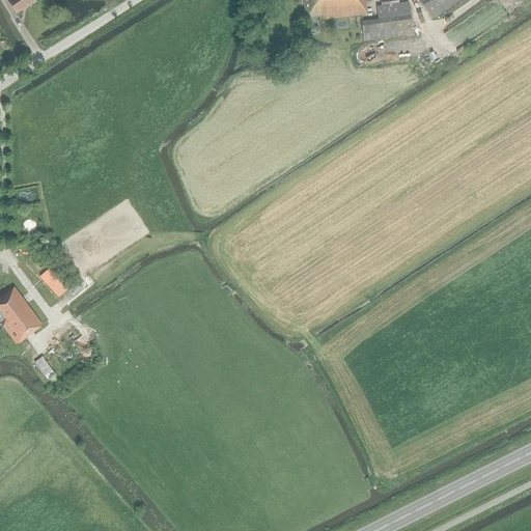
[(34,2),(33,0),(6,0),(16,14),(34,2)]
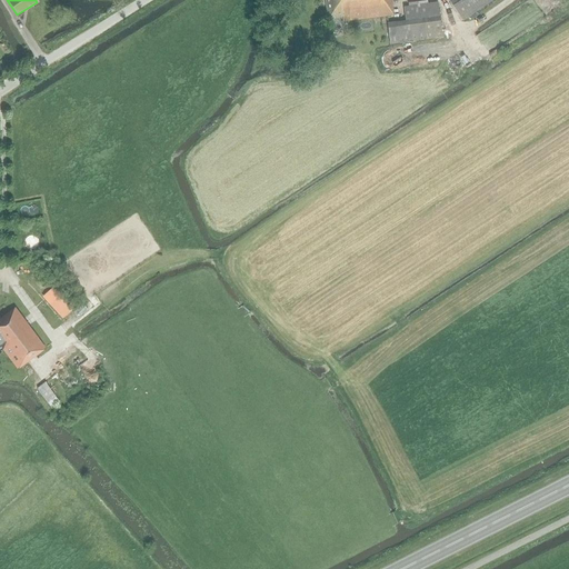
[(392,9),(391,0),(325,0),(328,19),(342,17),(343,21),(385,17),(393,15),(392,9)]
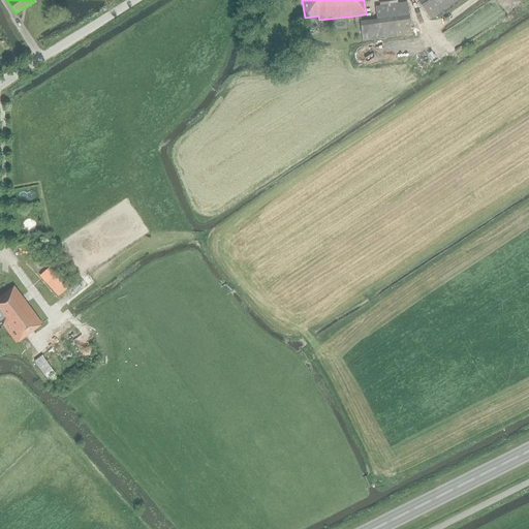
[(417,0),(431,19),(458,0),(417,0)]
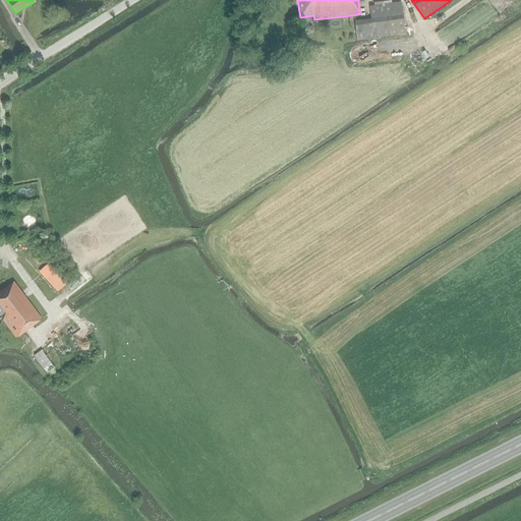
[(405,34),(401,2),(368,7),(370,18),(353,21),(357,41),(405,34)]
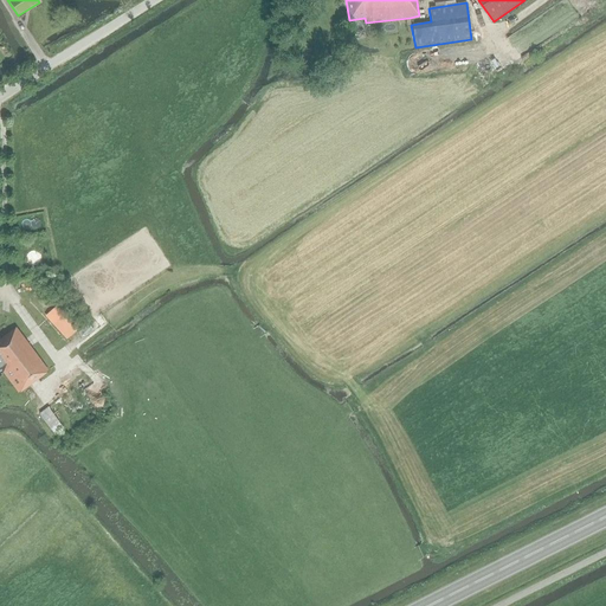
[(37,250),(27,258),(34,268),(44,259),(37,250)]
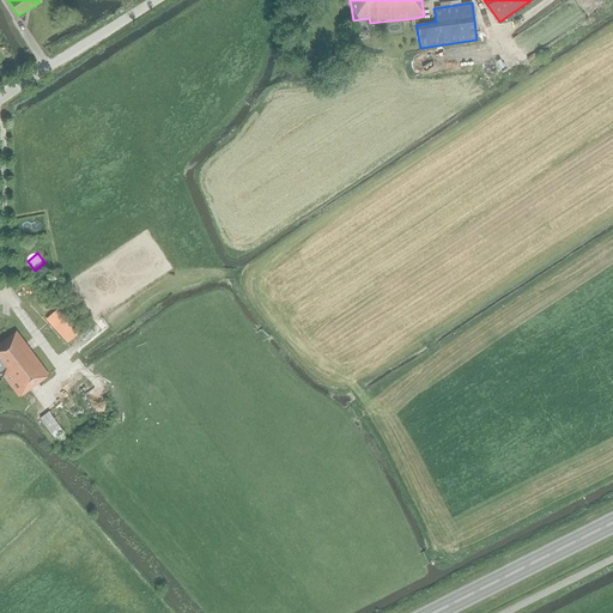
[(48,309),(42,302),(38,305),(44,313),(48,309)]
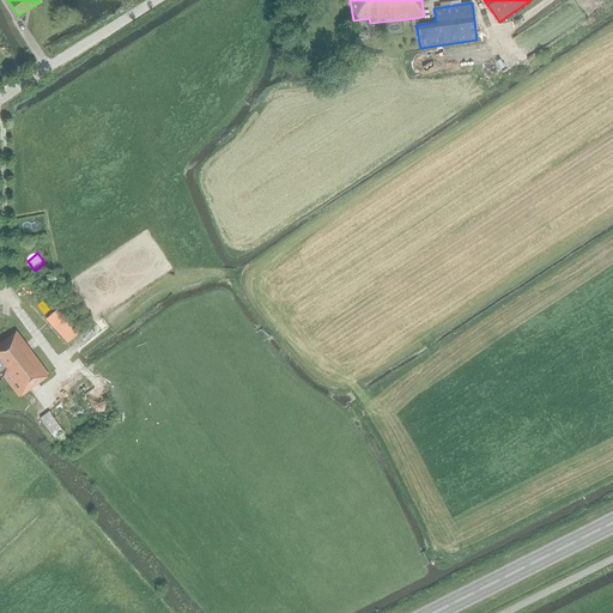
[(76,335),(62,320),(54,328),(67,343),(76,335)]
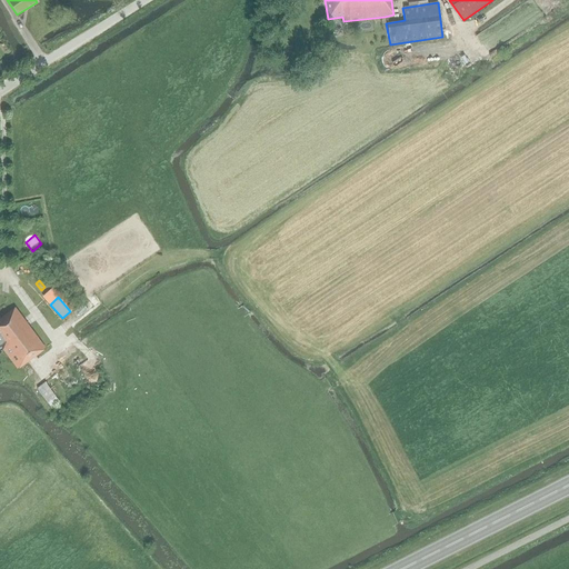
[(17,369),(45,349),(15,308),(0,318),(0,352),(1,352),(0,351),(0,350),(2,349),(17,369)]
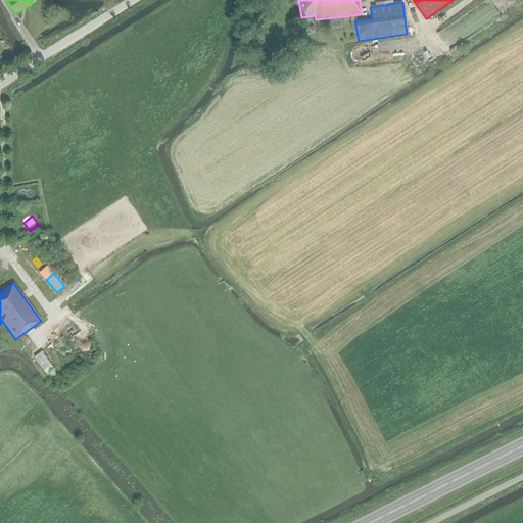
[(36,358),(49,375),(56,370),(44,352),(36,358)]
